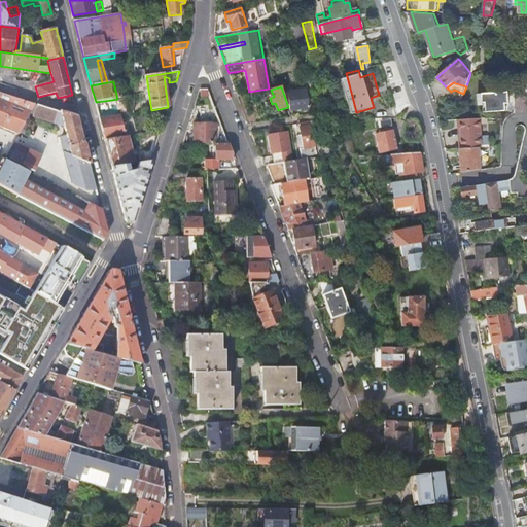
[(307,90),(287,92),(290,109),(310,107),(307,90)]
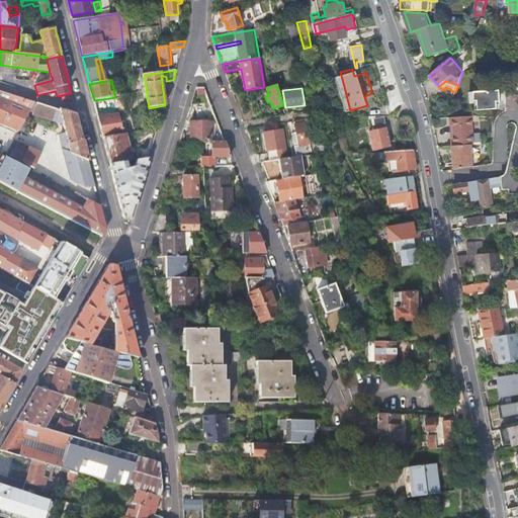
[(500,89),(475,91),(476,103),(477,110),(492,108),(492,101),(497,101),(501,100),(500,89)]
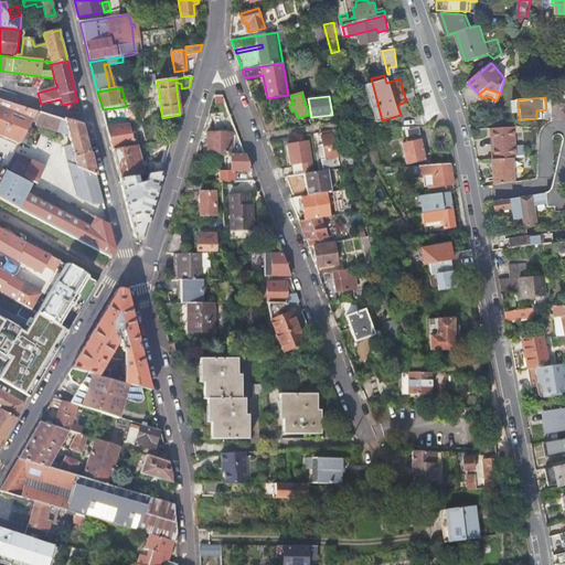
[(38,112),(0,98),(0,136),(21,144),(38,112)]
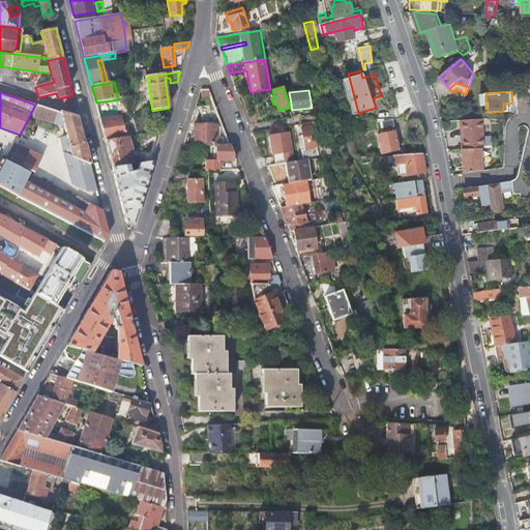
[(100,119),(117,117),(113,100),(96,102),(100,119)]
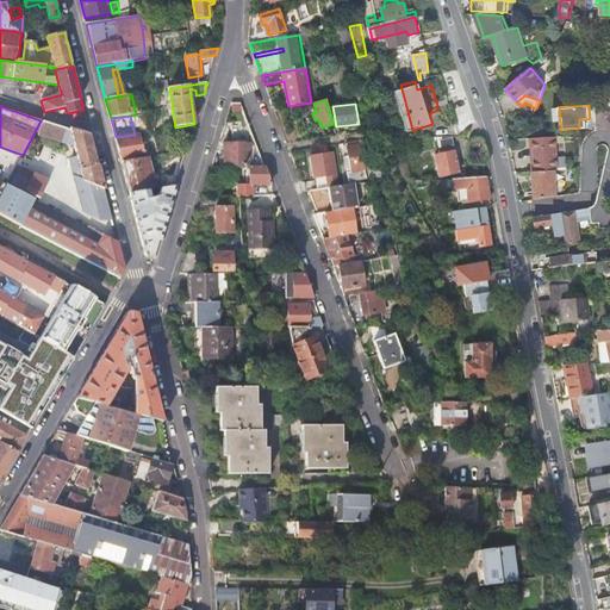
[(111,219),(91,135),(43,120),(38,134),(74,145),(78,160),(69,161),(81,210),(98,221),(111,219)]
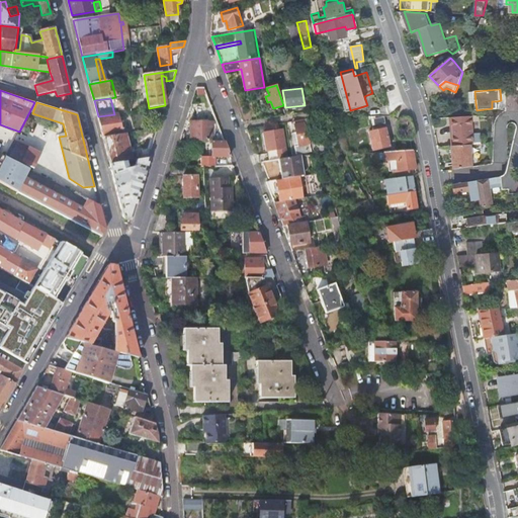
[(123,135),(117,113),(114,114),(98,116),(103,138),(123,135)]
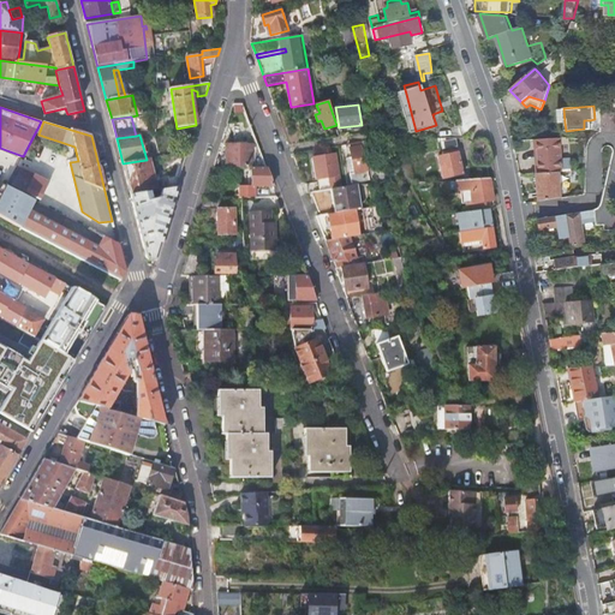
[(227,145),(227,168),(237,168),(245,168),(245,135),(234,135),(234,145),(227,145)]
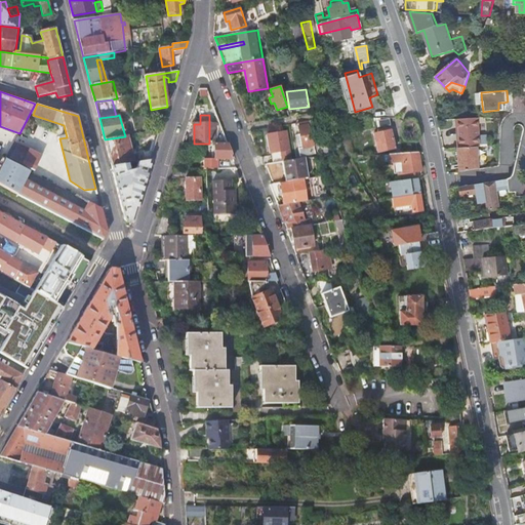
[(389,118),(373,118),(374,122),(376,121),(377,128),(391,125),(389,118)]
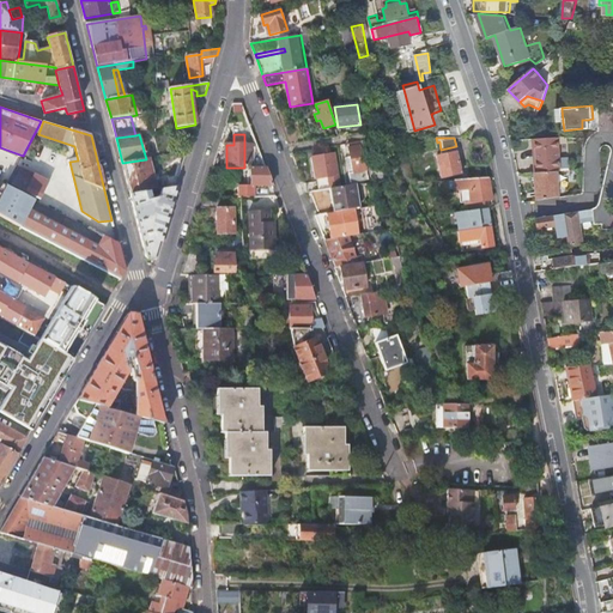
[(370,161),(366,141),(350,144),(352,157),(356,173),(352,173),(354,182),(372,180),(371,170),(369,170),(368,162),(370,161)]
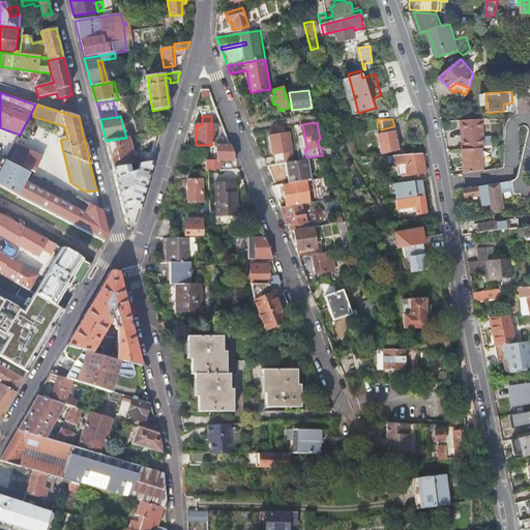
[(464,127),(466,150),(482,149),(483,149),(482,126),(464,127)]
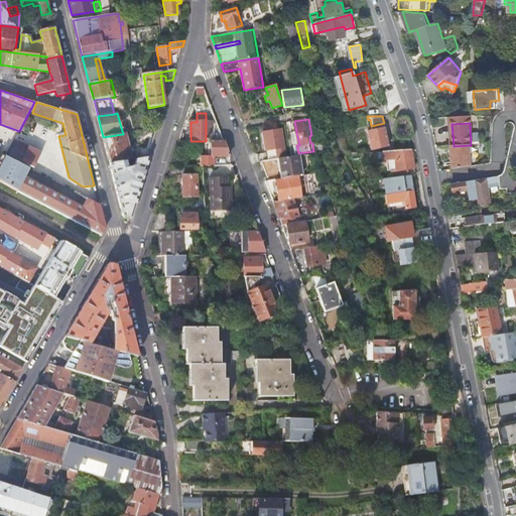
[(381,129),(380,127),(371,129),(372,131),(368,132),(372,151),(389,147),(385,128),(381,129)]
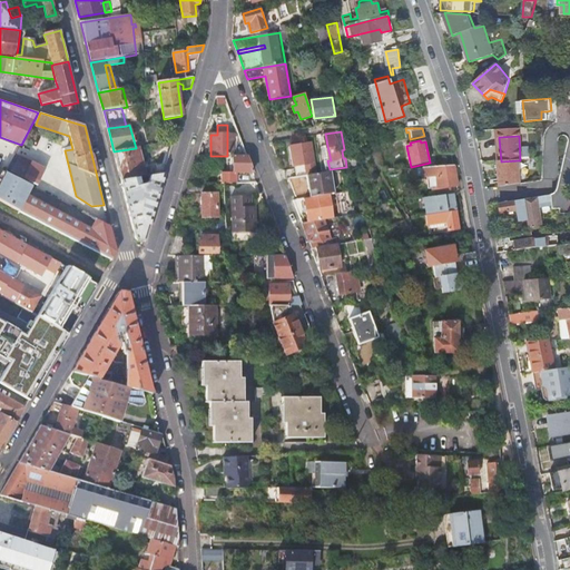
[(307,176),(317,175),(312,143),(290,146),(293,166),(305,165),(307,176)]
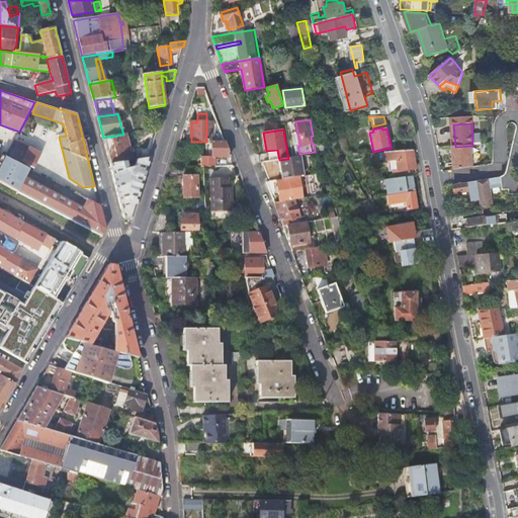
[(136,157),(130,134),(123,135),(103,138),(110,165),(119,163),(140,160),(139,156),(136,157)]
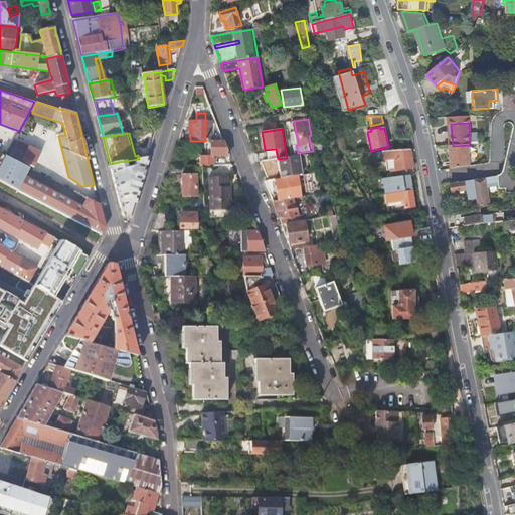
[(6,154),(33,168),(40,154),(14,141),(6,154)]
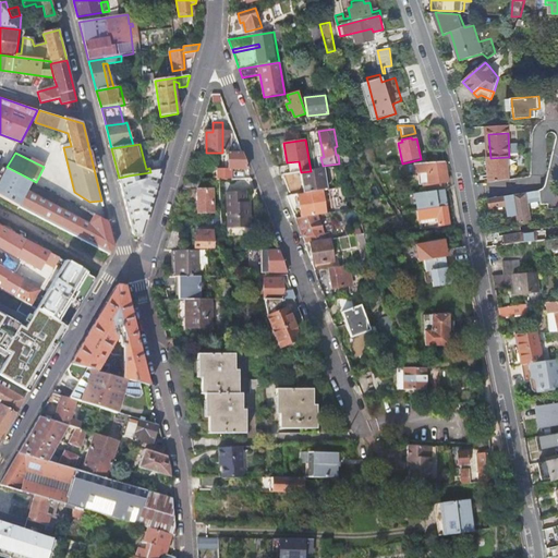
[(219,169),(219,180),(252,180),(242,153),(222,153),(215,153),(215,162),(226,162),(226,169),(219,169)]
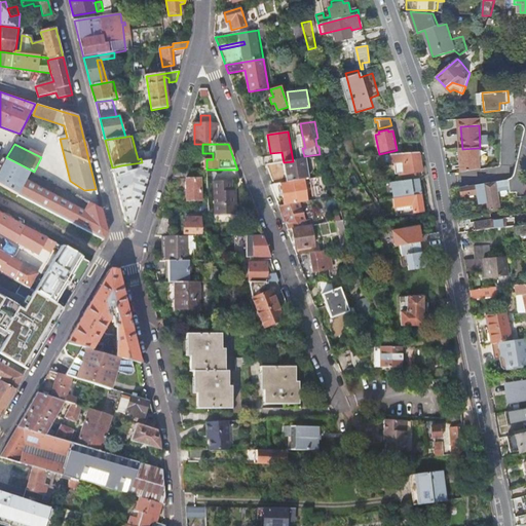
[(462,149),(460,149),(462,173),(481,170),(479,148),(462,149)]
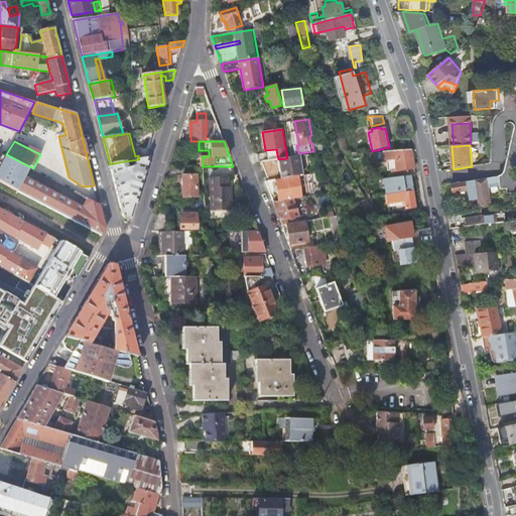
[(412,158),(411,149),(382,152),(383,160),(395,159),(396,169),(403,169),(407,168),(414,168),(412,158)]
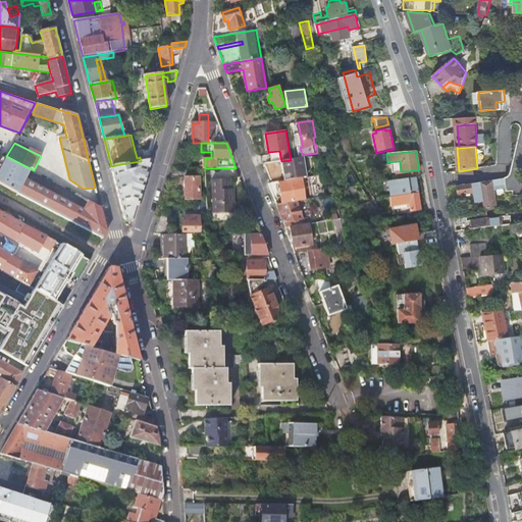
[(261,157),(262,164),(266,164),(277,162),(276,155),(261,157)]
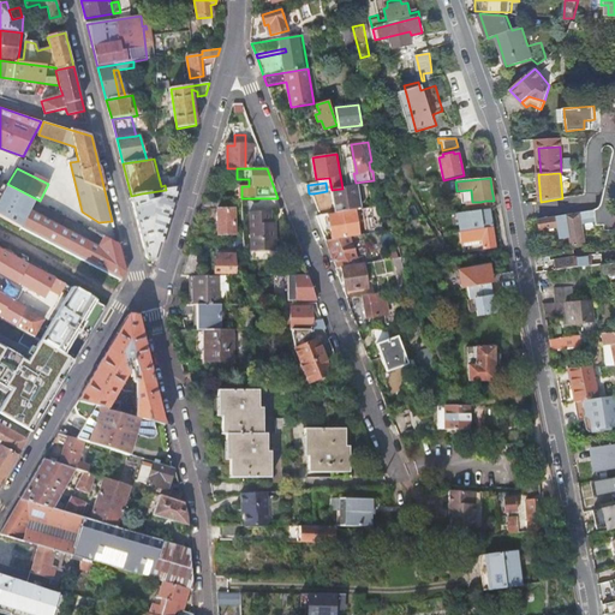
[(357,210),(362,209),(358,186),(342,189),(332,190),(327,191),(314,193),(320,212),(335,208),(336,214),(357,210)]
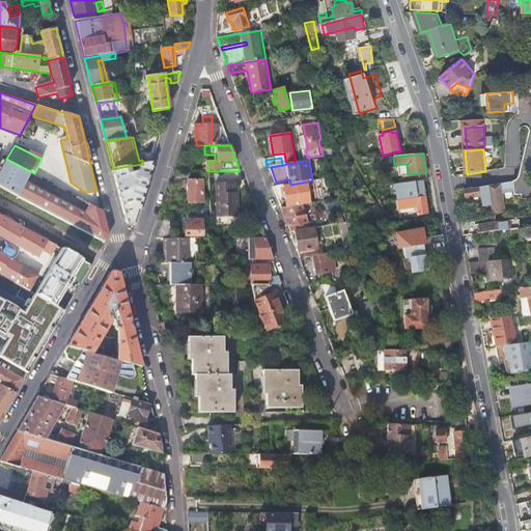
[(135,223),(154,163),(143,164),(122,167),(124,177),(115,179),(127,223),(135,223)]
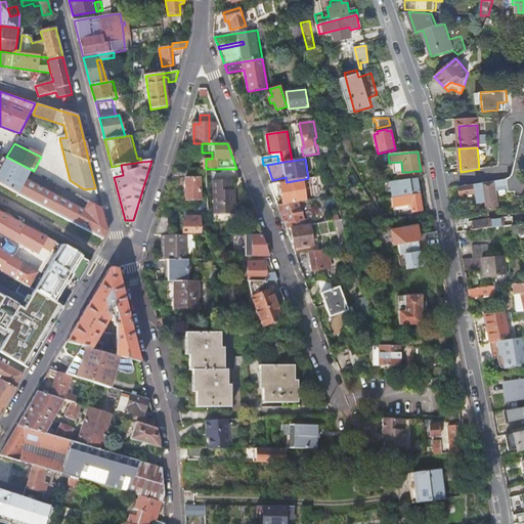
[(106,232),(100,209),(12,164),(3,179),(1,185),(102,238),(102,239),(106,232)]
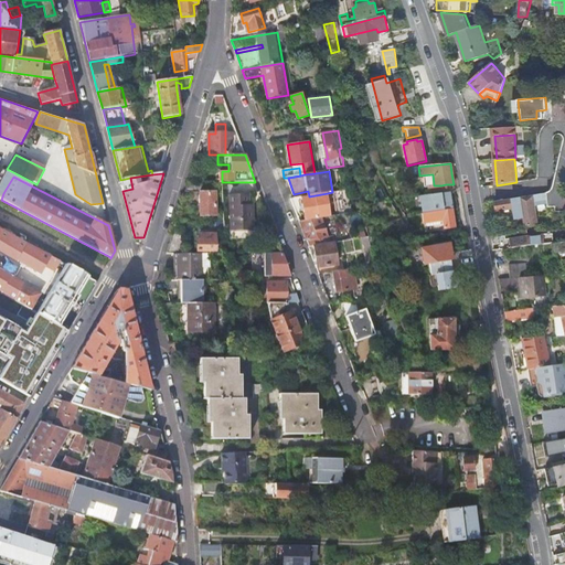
[(120,180),(123,191),(132,189),(130,178),(120,180)]
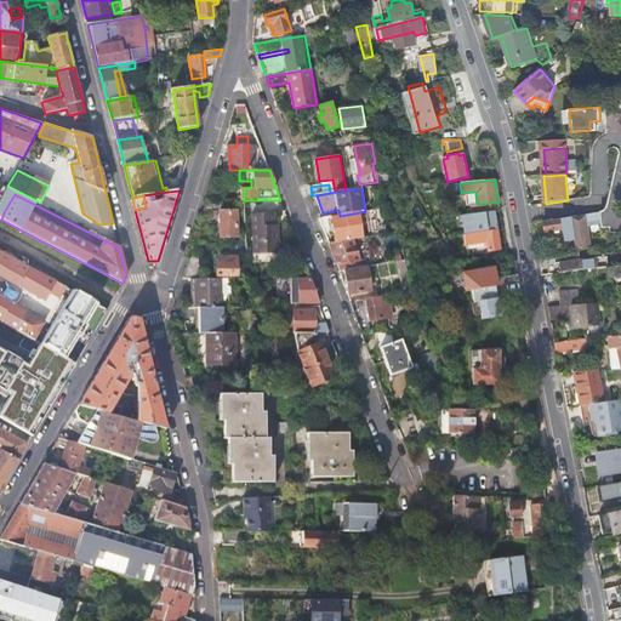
[(206,200),(204,211),(221,211),(221,200),(206,200)]
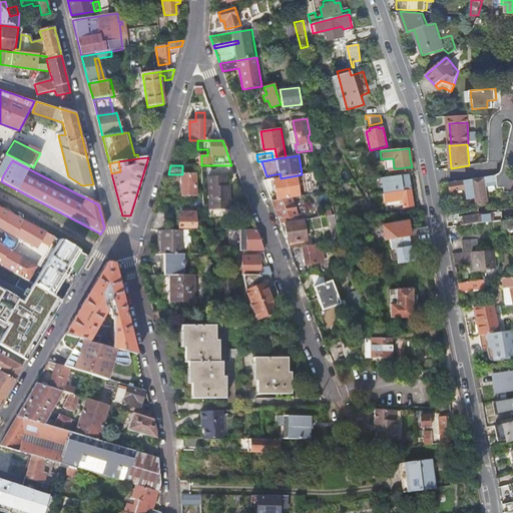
[(196,174),(182,174),(183,195),(197,195),(196,174)]
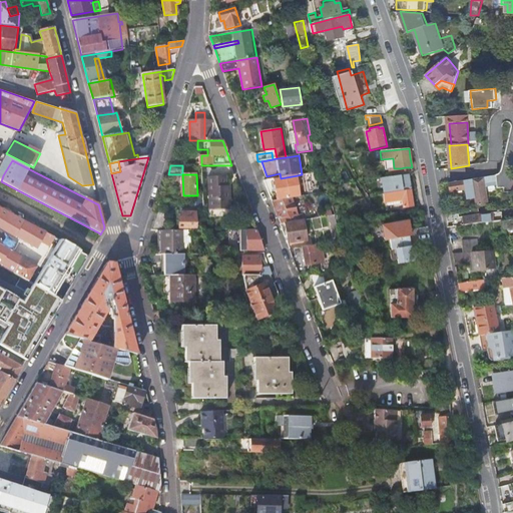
[(386,192),(393,191),(411,189),(408,174),(381,178),(381,181),(385,181),(386,192)]
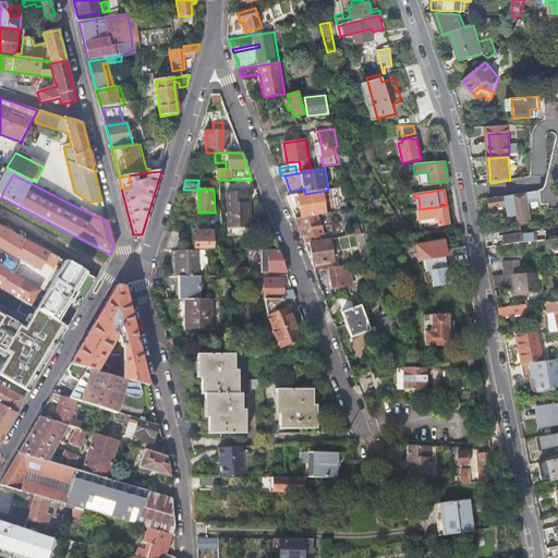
[(318,215),(327,214),(324,191),(305,194),(288,197),(291,205),(300,203),(302,218),(318,215)]
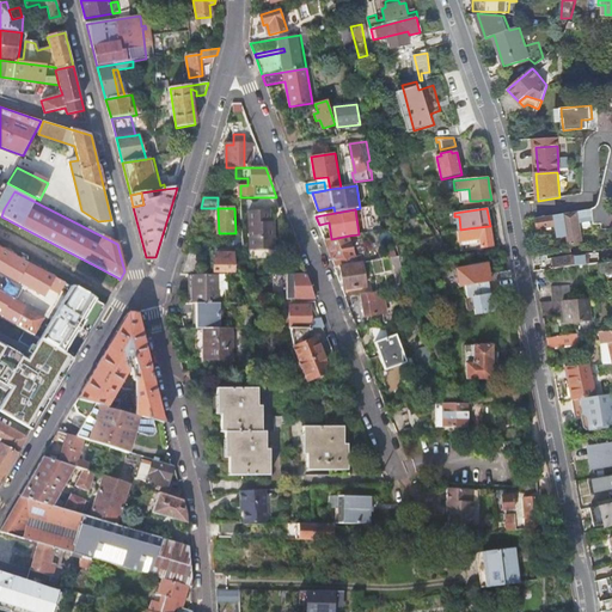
[(269,210),(249,212),(250,250),(274,250),(274,222),(270,222),(269,210)]
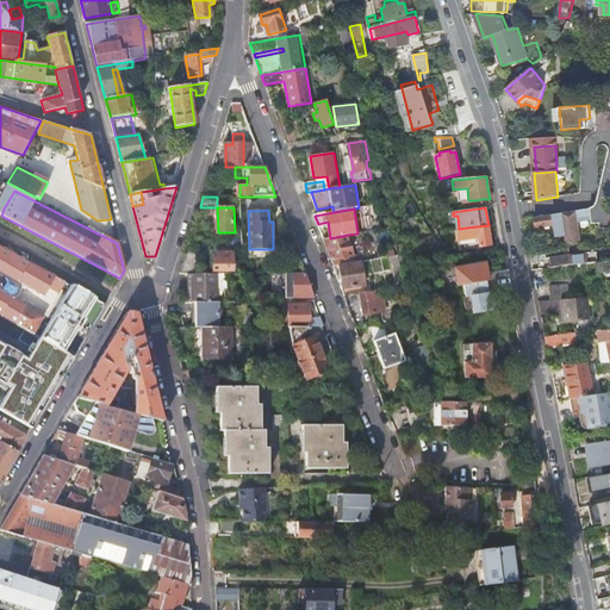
[(576,212),(578,222),(591,222),(590,211),(589,211),(576,212)]
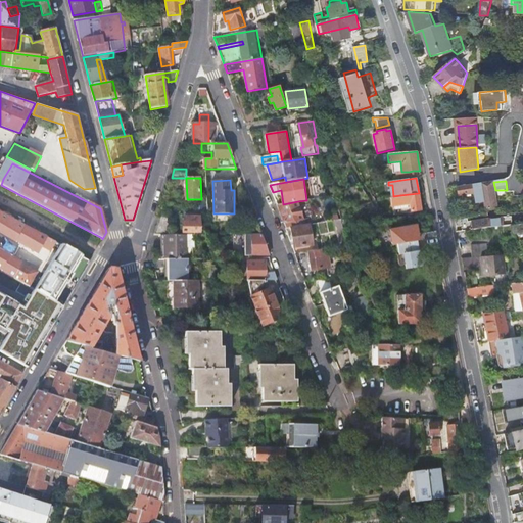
[(493,182),(459,187),(460,196),(476,194),(477,203),(486,202),(487,210),(497,209),(495,190),(493,182)]
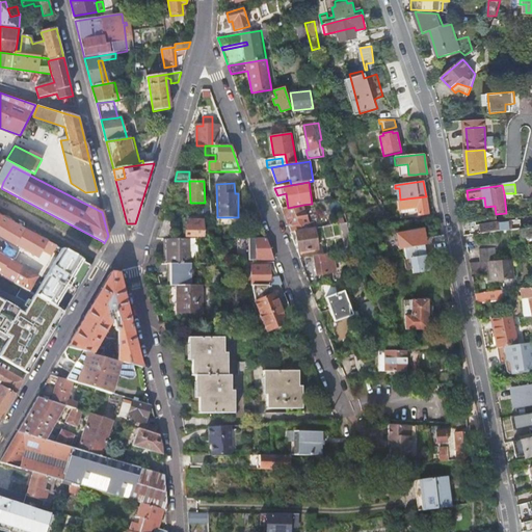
[(426,197),(398,202),(400,211),(418,209),(419,215),(428,214),(426,197)]
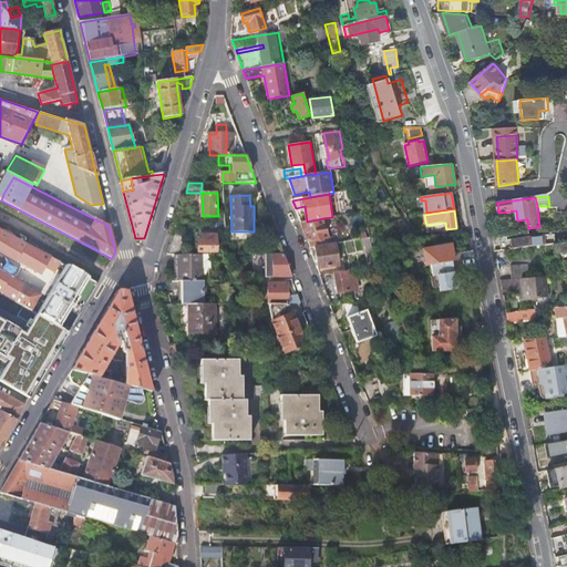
[(301,223),(310,247),(333,244),(323,218),(307,222),(301,223)]
